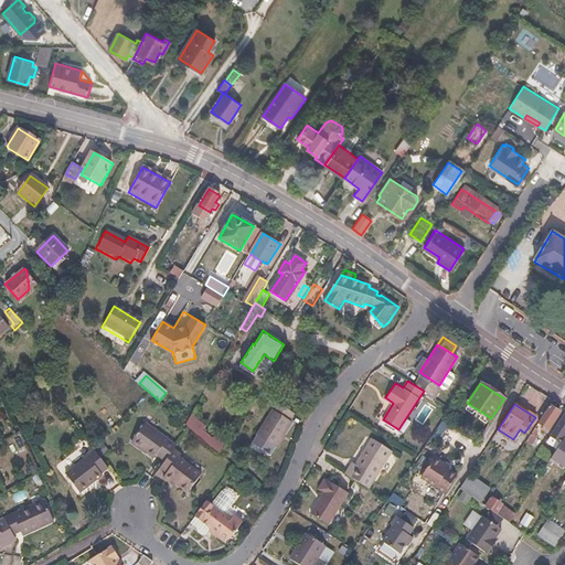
[(558,413),(548,406),(536,426),(541,429),(539,432),(544,435),(558,413)]
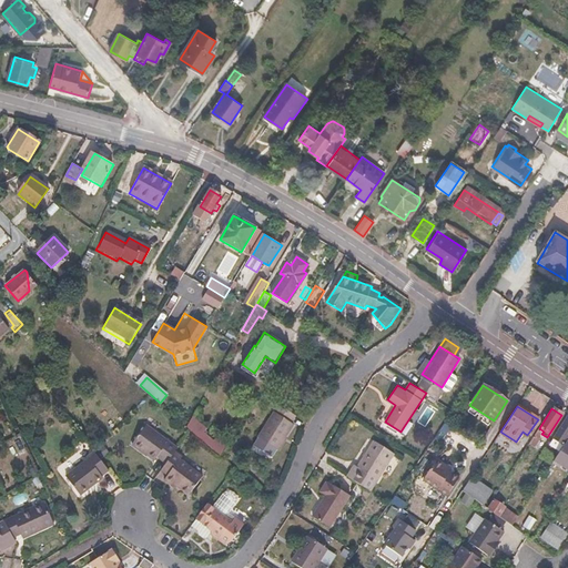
[(294,424),(274,412),(259,438),(277,450),(294,424)]
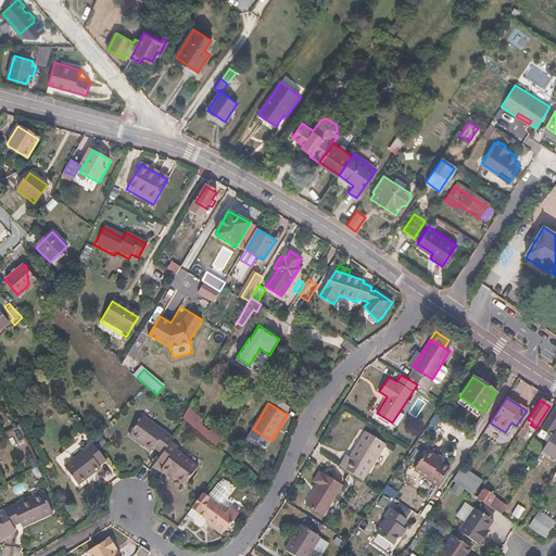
[(182,417),(188,420),(215,444),(222,436),(188,407),(182,417)]
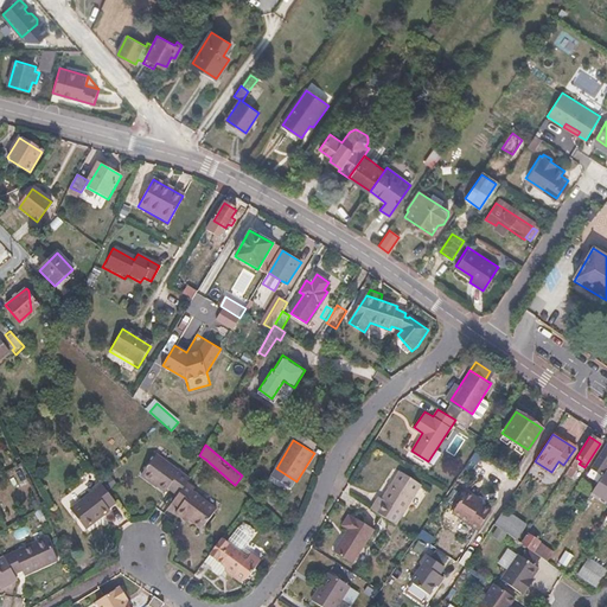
[(606,470),(606,446),(593,468),(604,475),(606,470)]
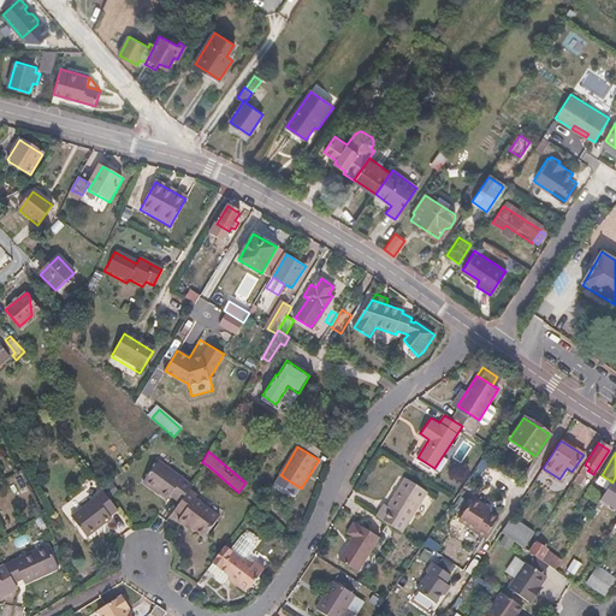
[(191,490),(158,466),(142,487),(166,504),(169,499),(178,507),(188,493),(191,490)]
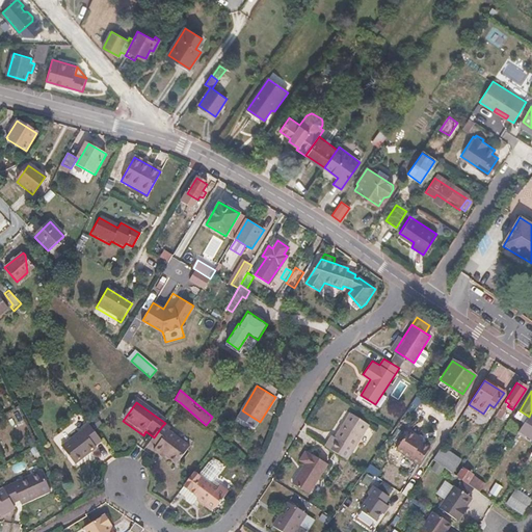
[(531,414),(522,431),(530,436),(531,432),(531,414)]
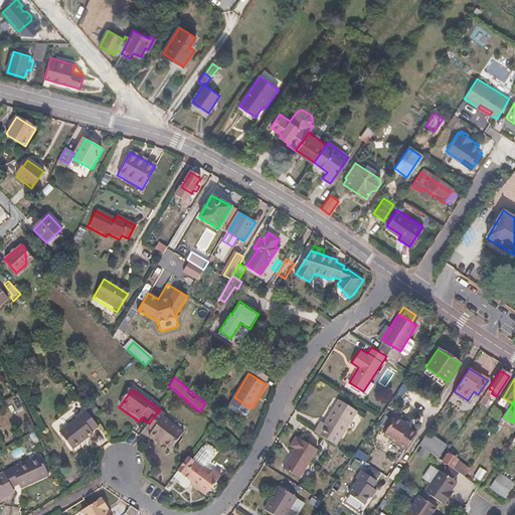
[(94,401),(88,406),(91,410),(97,406),(94,401)]
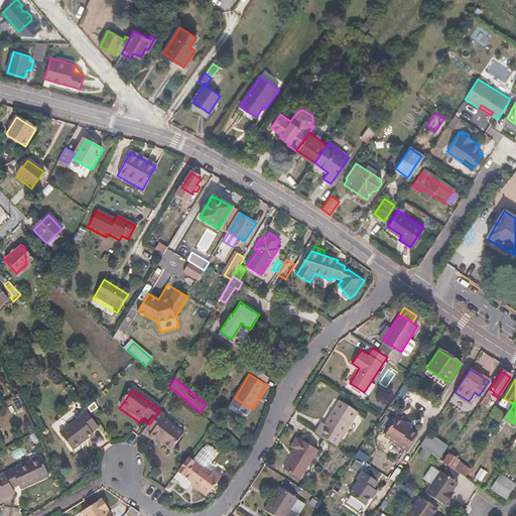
[(358,412),(341,402),(327,425),(323,423),(315,433),(337,446),(358,412)]
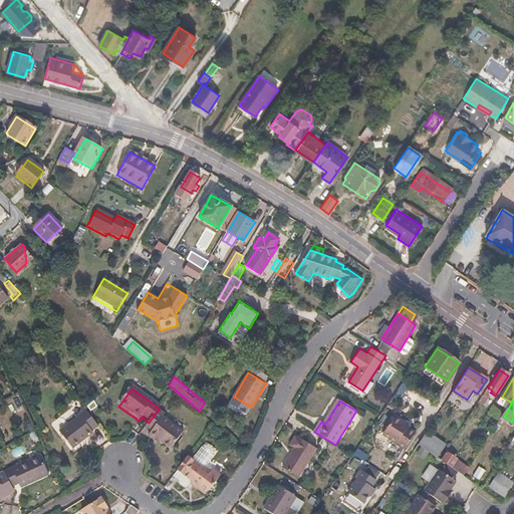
[(82,415),(83,417),(64,432),(77,451),(98,437),(95,434),(102,429),(89,410),(82,415)]
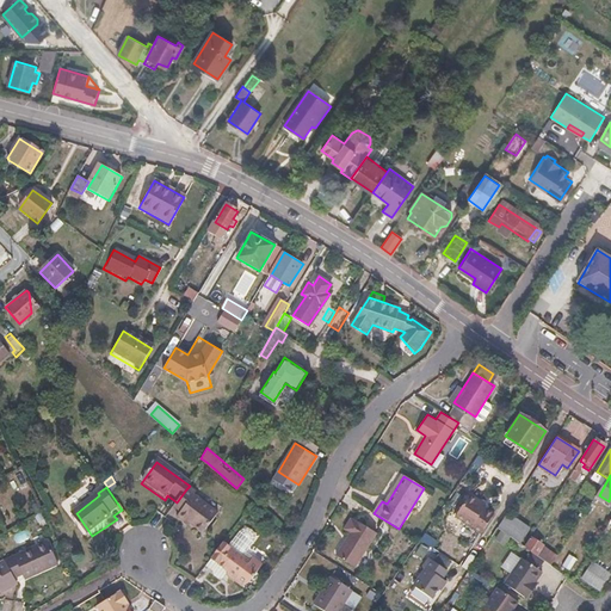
[(177,503),(171,511),(179,517),(176,522),(184,528),(186,525),(202,536),(216,517),(191,498),(193,495),(186,489),(177,503)]
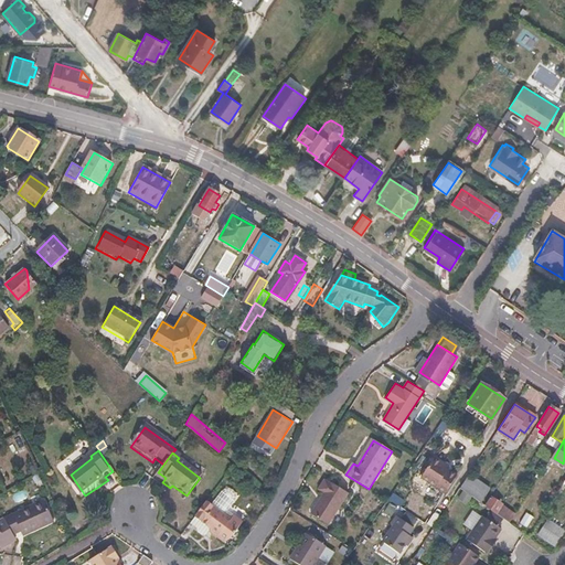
[(446,465),(436,458),(422,478),(446,493),(446,492),(457,476),(450,471),(444,467),(446,465)]
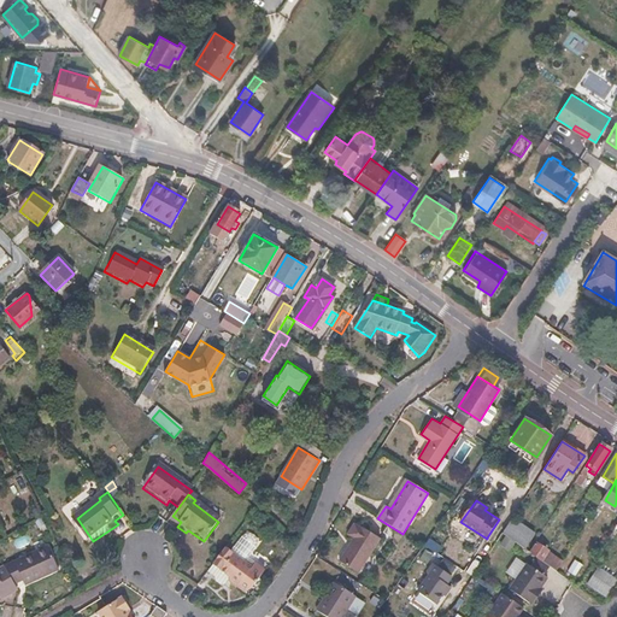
[(344,533),(350,536),(335,559),(353,570),(375,534),(358,523),(357,524),(351,521),(344,533)]
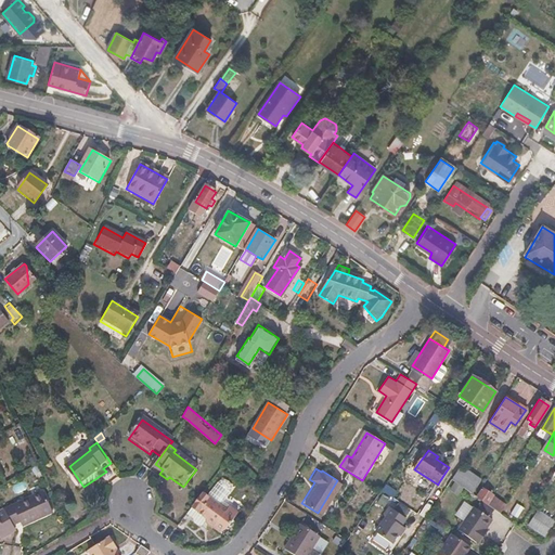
[(457,468),(451,479),(463,488),(472,493),(480,480),(466,472),(465,474),(457,468)]
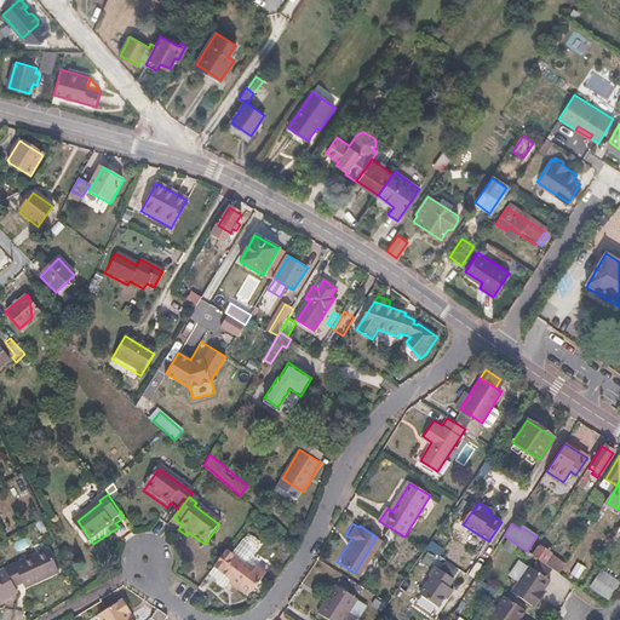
[(244,539),(233,554),(247,566),(259,550),(260,545),(259,540),(257,537),(252,535),(247,535),(244,539)]
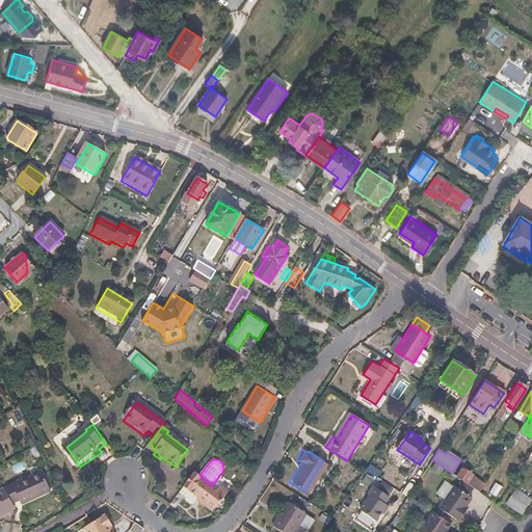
[(432,459),(428,466),(440,474),(444,468),(432,459)]
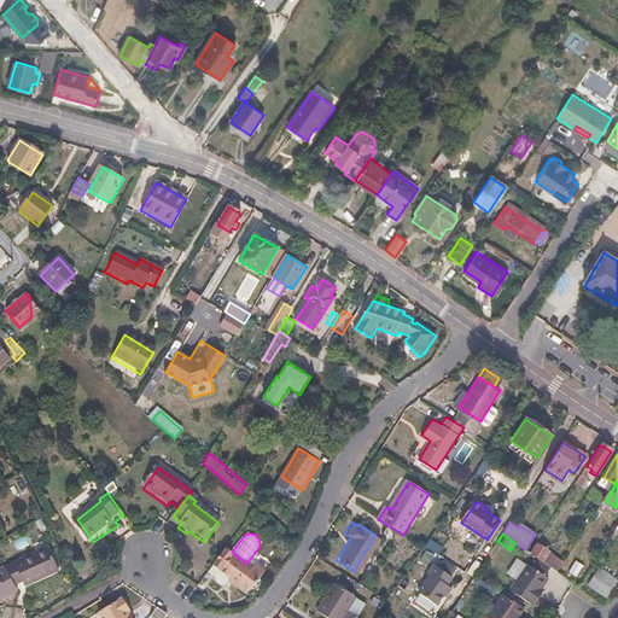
[(551,553),(536,543),(530,553),(537,558),(543,563),(551,553)]
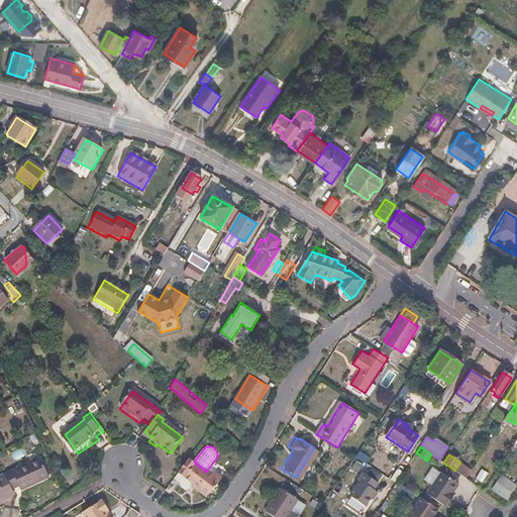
[(4,475),(12,488),(18,484),(21,489),(48,474),(38,455),(4,475)]
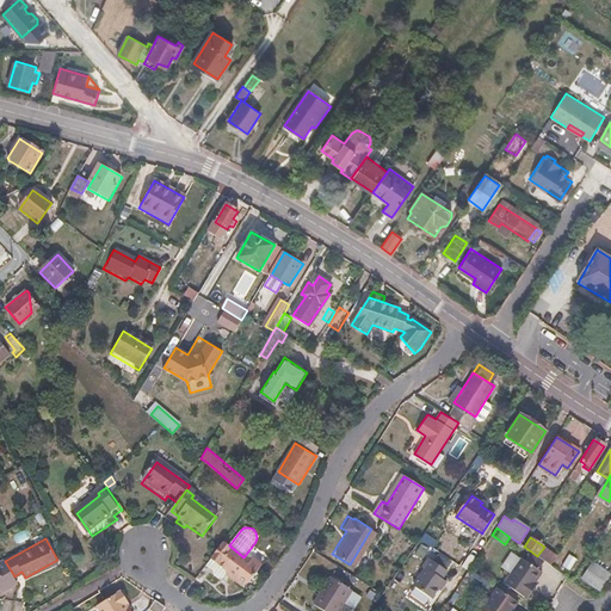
[(223,542),(211,557),(220,563),(232,573),(230,575),(244,585),(251,582),(264,565),(253,557),(251,561),(244,557),(229,545),(223,542)]
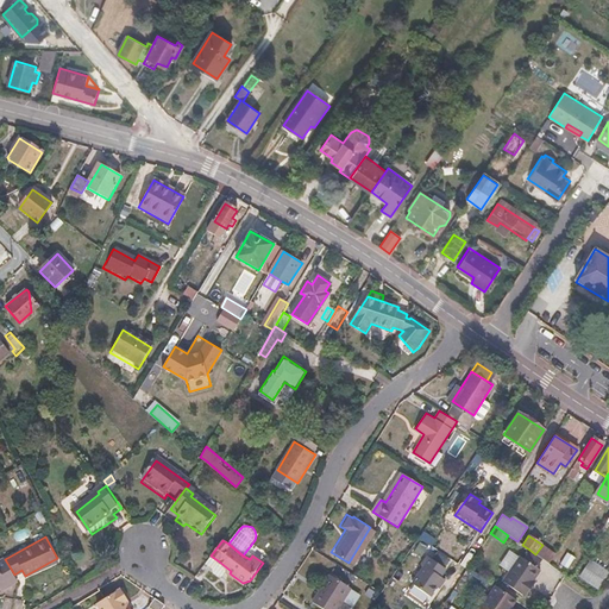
[(522,559),(520,557),(502,582),(526,597),(532,586),(529,585),(533,581),(539,570),(537,567),(542,559),(535,554),(529,550),(522,559)]
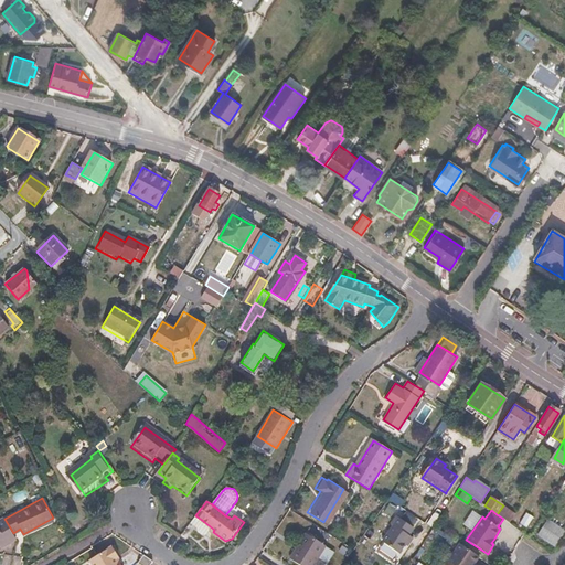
[(392,525),(394,526),(383,543),(401,554),(412,537),(408,536),(414,528),(397,516),(392,525)]
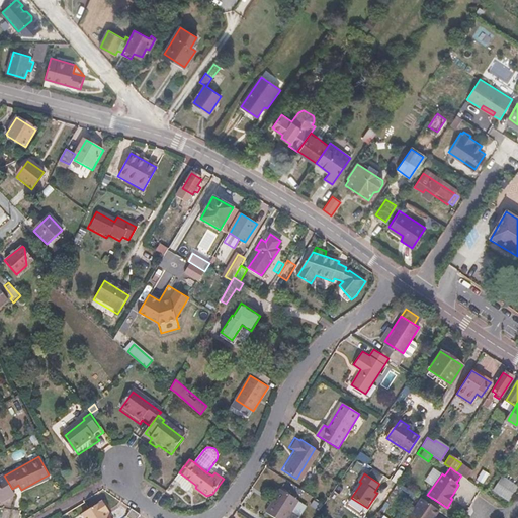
[(15,494),(12,489),(4,476),(4,475),(0,477),(0,497),(5,495),(7,499),(15,494)]
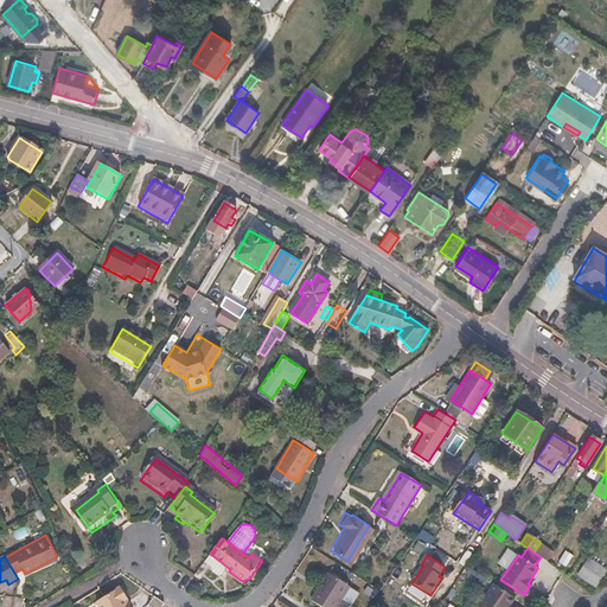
[(606,570),(588,558),(577,574),(596,587),(605,575),(606,570)]
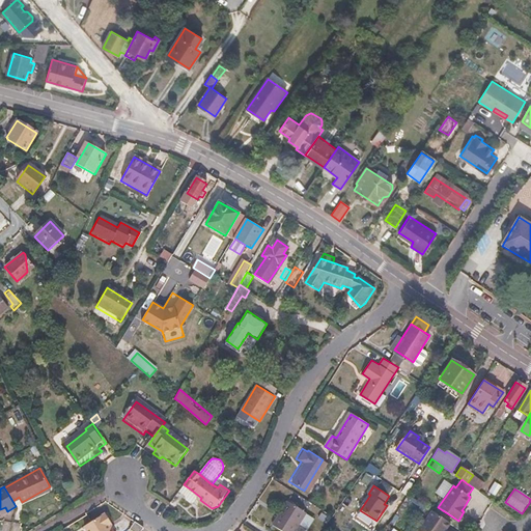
[(191,490),(186,497),(187,501),(194,505),(197,504),(200,500),(201,498),(191,490)]
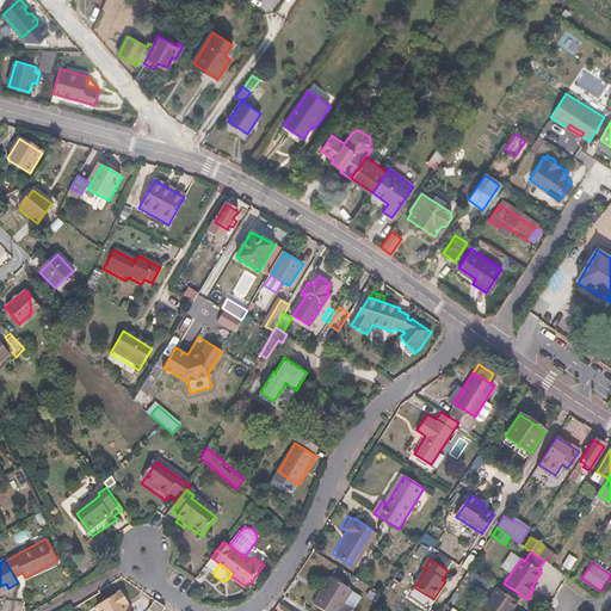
[(339,610),(353,591),(332,578),(315,604),(326,610),(339,610)]
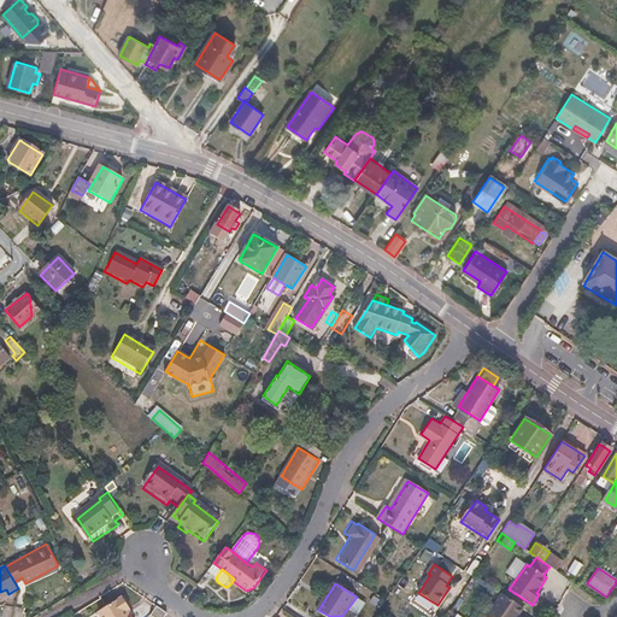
[(488,600),(481,610),(487,615),(486,616),(487,616),(512,616),(515,615),(521,606),(503,593),(494,605),(488,600)]
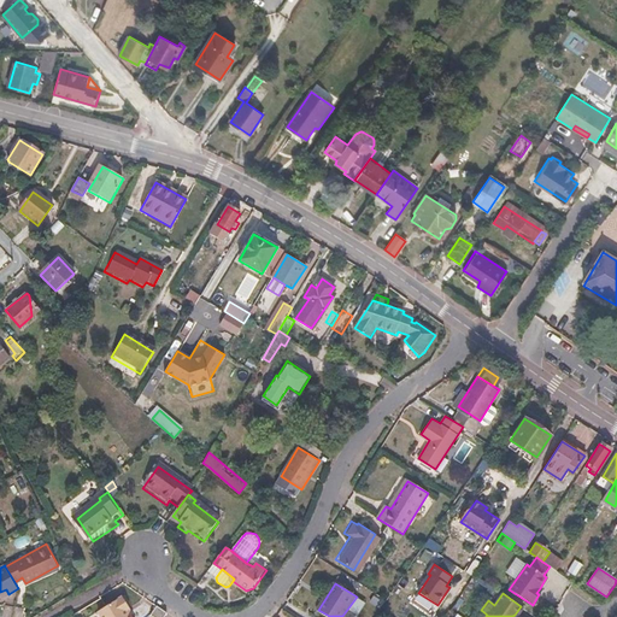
[(124,595),(98,612),(101,616),(133,616),(129,610),(131,609),(124,595)]
